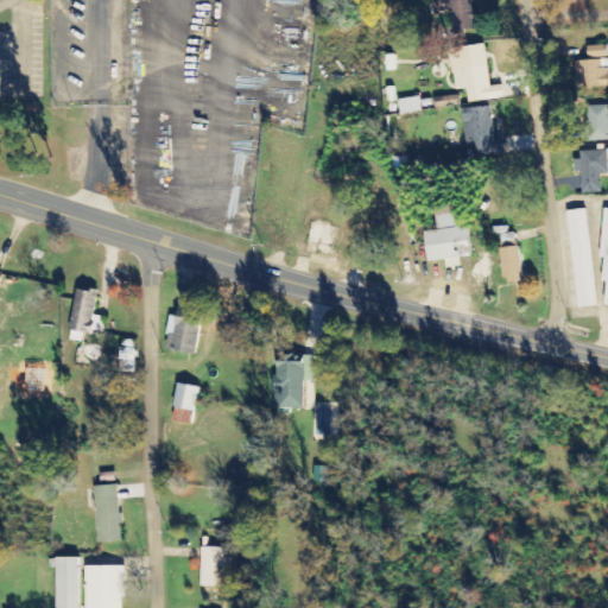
[(430,0),(431,13),(451,12),(453,32),(476,31),(474,0),(430,0)]
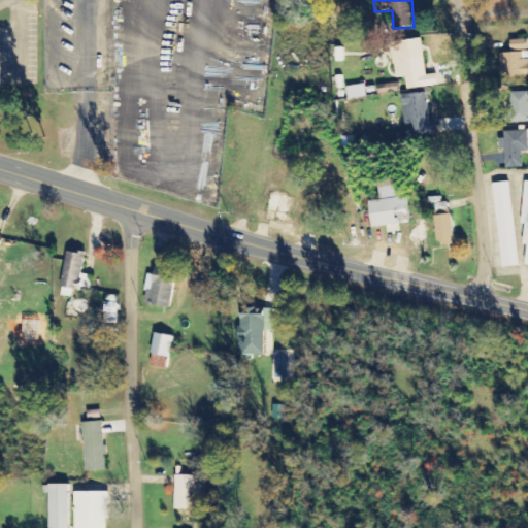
[(426,75),(421,39),(391,42),(395,78),(405,77),(407,90),(438,86),(436,74),(426,75)]
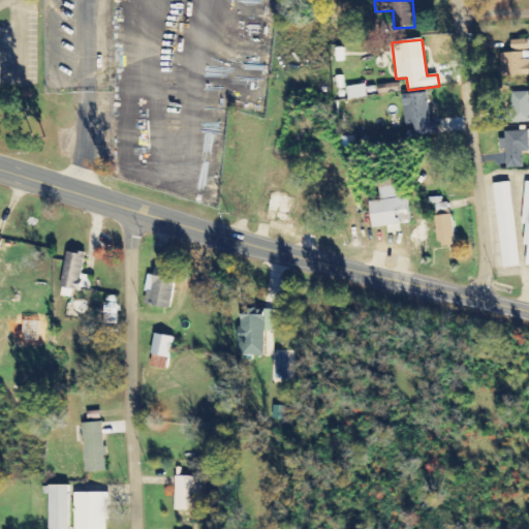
[(501,54),(502,73),(528,72),(528,39),(511,40),(511,53),(501,54)]
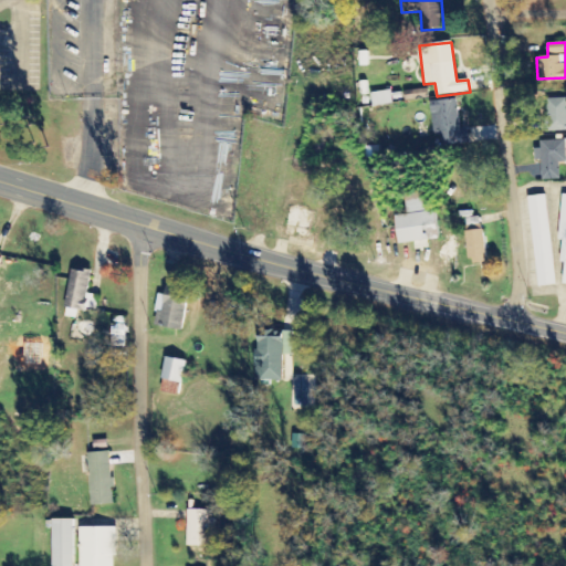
[(429,98),(428,90),(405,92),(405,101),(429,98)]
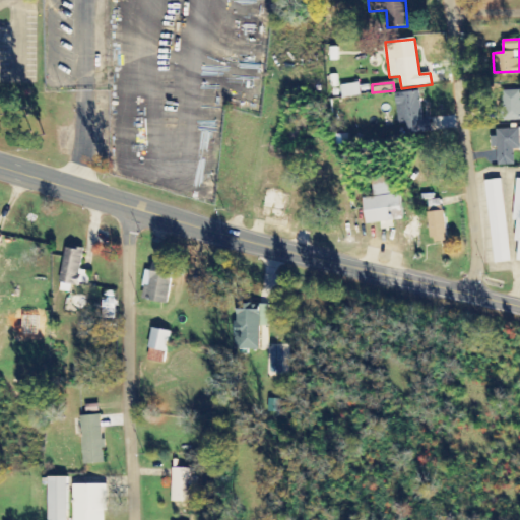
[(342,98),(361,95),(360,83),(341,85),(342,98)]
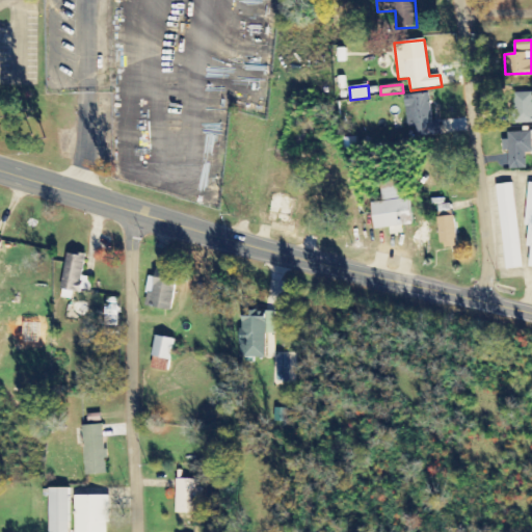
[(405,96),(409,138),(442,135),(441,121),(432,122),(429,92),(405,96)]
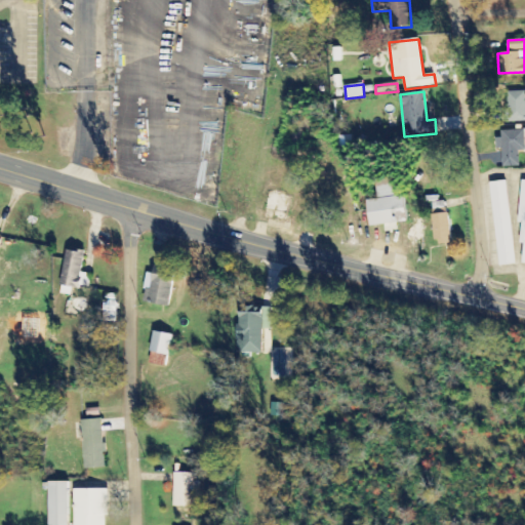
[(524,121),(524,91),(507,92),(507,122),(524,121)]
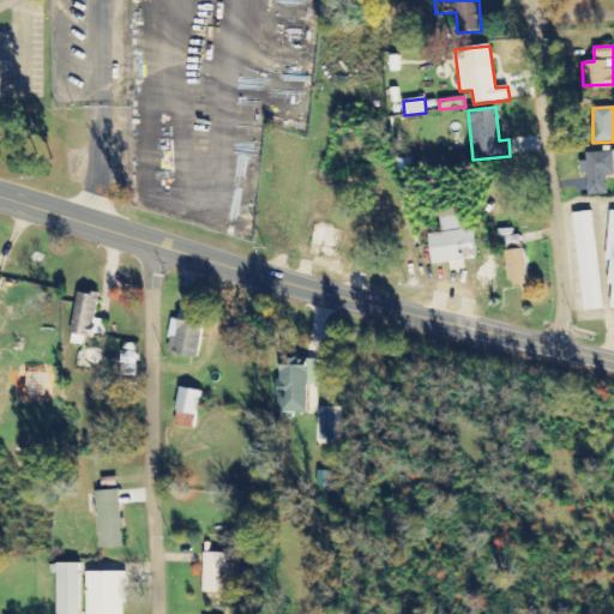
[(613,152),(583,154),(583,174),(588,174),(589,196),(608,196),(608,179),(613,178),(613,152)]
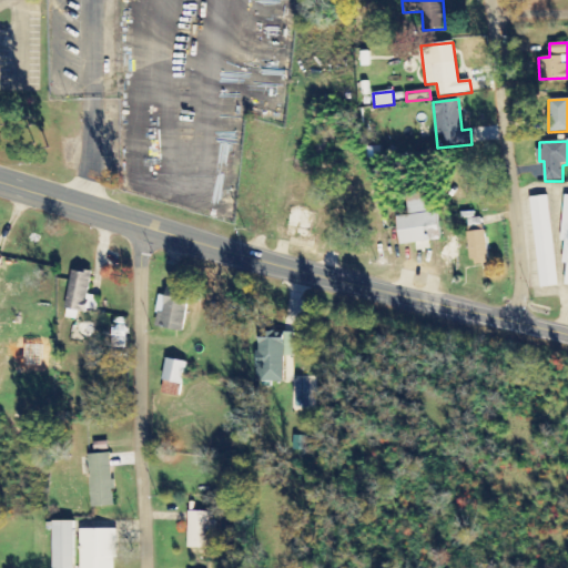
[(402,245),(442,239),(436,211),(432,212),(428,192),(406,196),(409,215),(396,217),(402,245)]
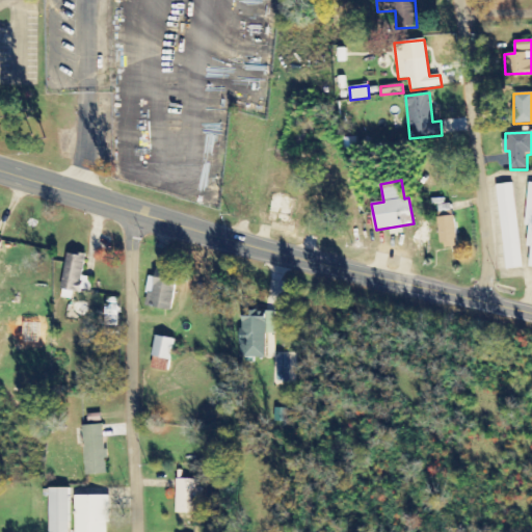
[(523,268),(513,183),(497,185),(506,269),(523,268)]
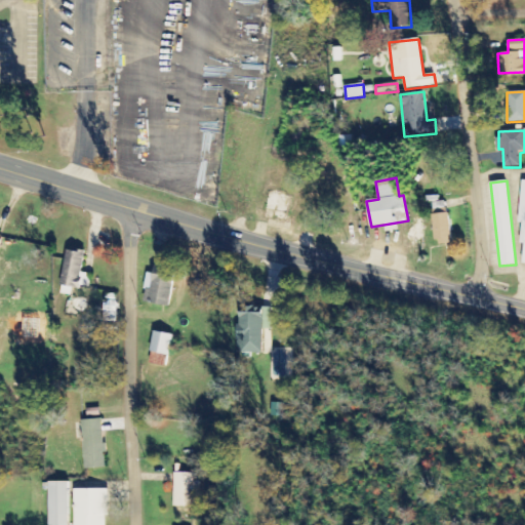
[(430,214),(432,245),(450,244),(449,213),(430,214)]
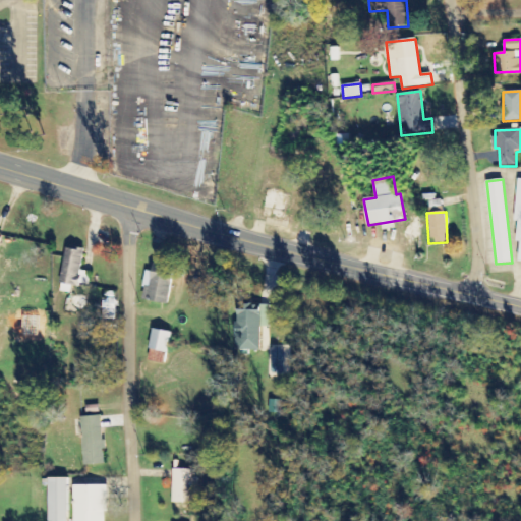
[(80,271),(84,251),(66,247),(60,282),(87,287),(89,272),(80,271)]
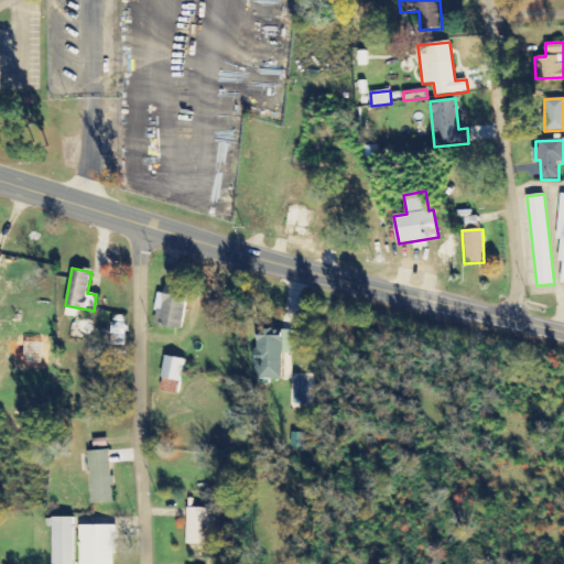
[(182,329),(187,299),(158,293),(153,324),(182,329)]
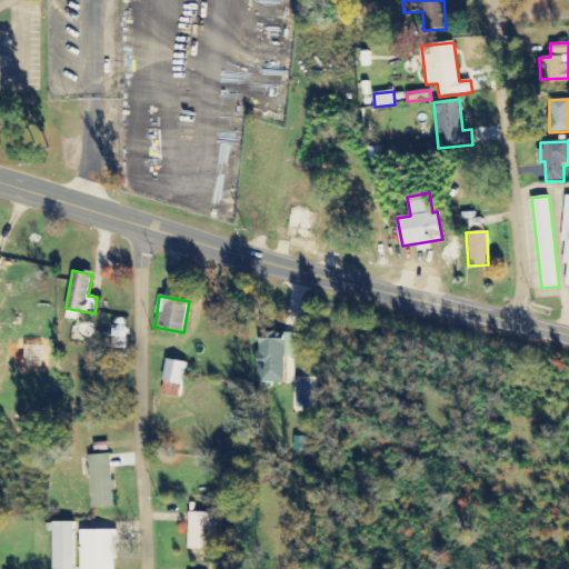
[(293,333),(258,333),(258,382),(285,382),(285,357),(293,357),(293,333)]
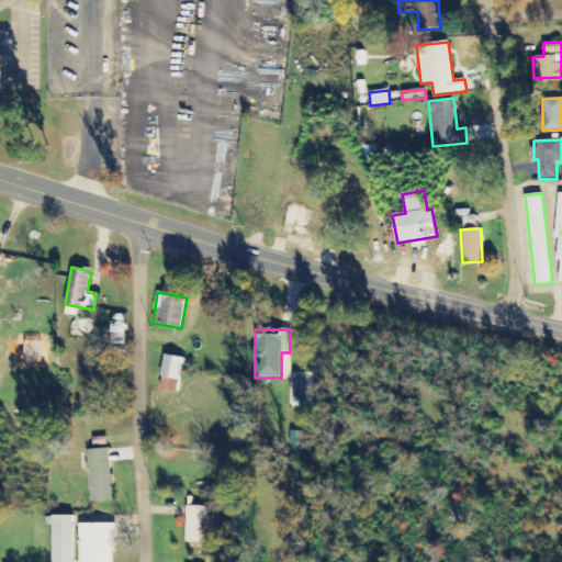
[(161,378),(182,380),(184,358),(163,356),(161,378)]
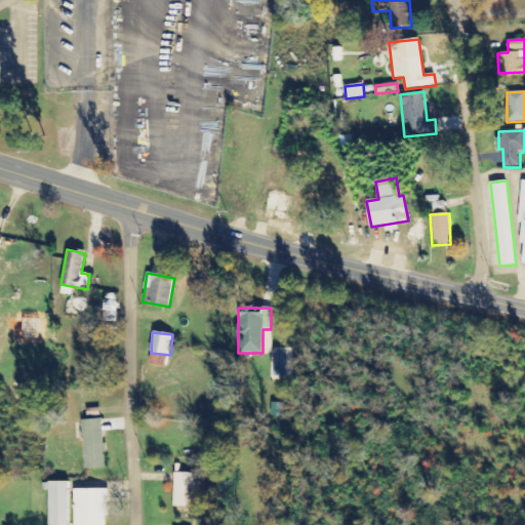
[(84,470),(105,469),(103,419),(82,420),(84,470)]
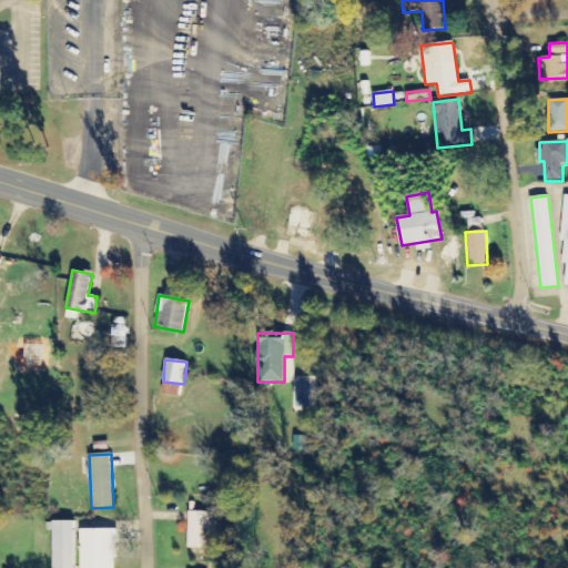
[(188,548),(215,549),(215,511),(188,511),(188,548)]
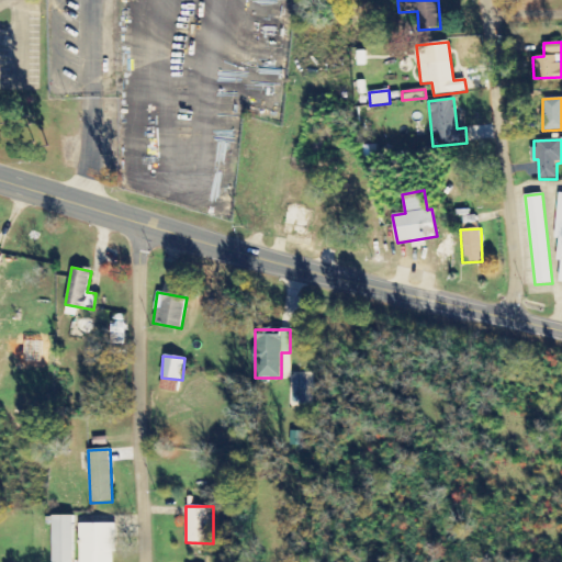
[(72,561),(72,516),(46,516),(46,525),(52,525),(52,561),(72,561)]
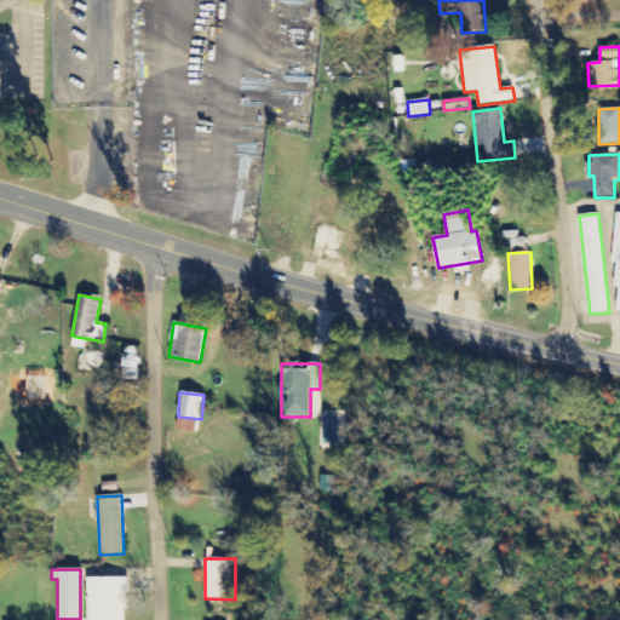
[(127,619),(126,578),(87,579),(87,619),(127,619)]
